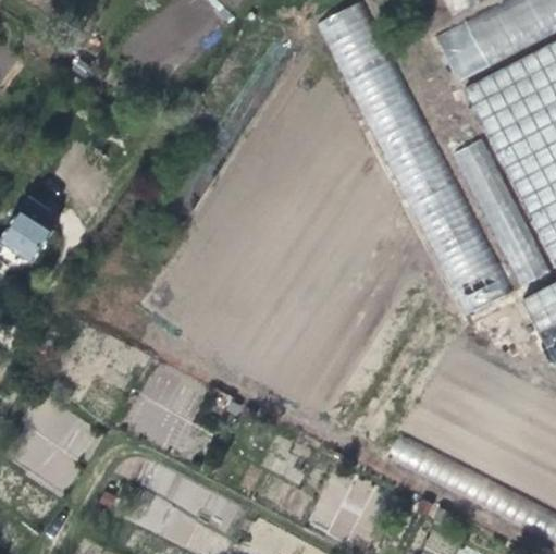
[(480,19),(442,31),(453,70),(511,52),(502,22),(483,27),(480,19)]
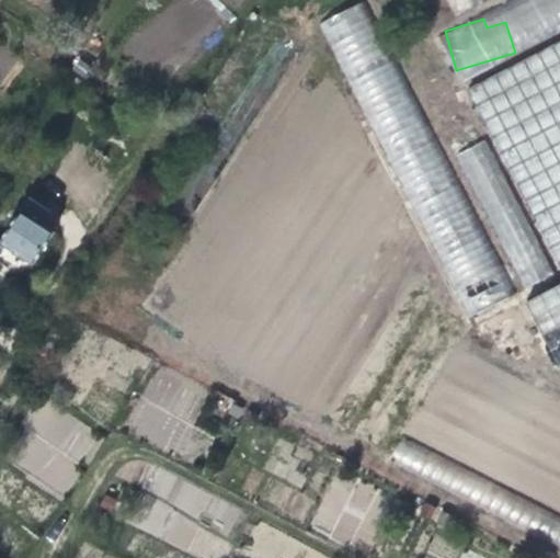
[(559,284),(526,303),(547,342),(559,332),(559,41),(466,90),(559,273),(559,284)]
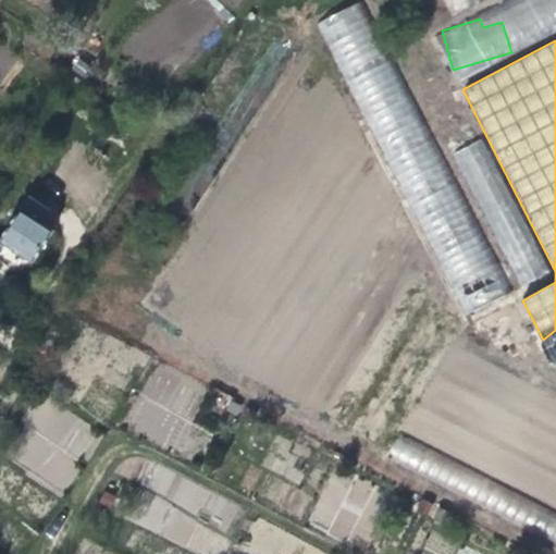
[(20,205),(15,210),(0,234),(0,237),(31,259),(52,228),(45,222),(52,211),(38,202),(32,213),(20,205)]
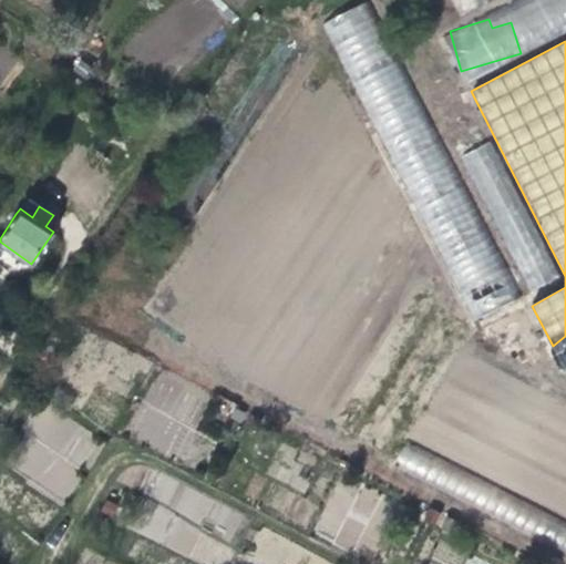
[(0,238),(16,214),(9,209),(0,222),(0,238)]
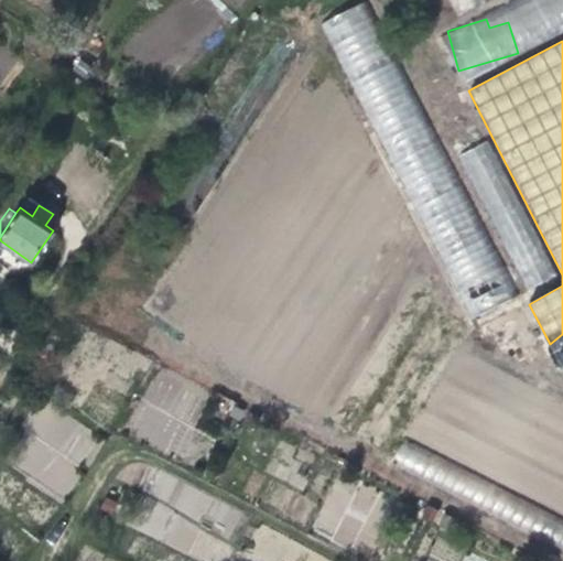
[(562,334),(550,344),(562,369),(562,334)]
